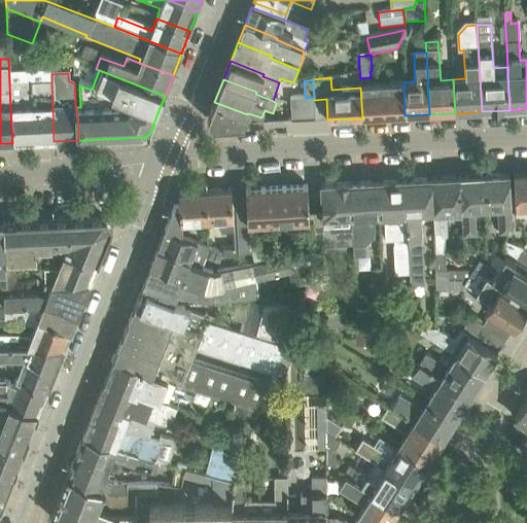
[(33,142),(54,141),(53,107),(51,83),(31,84),(33,142)]
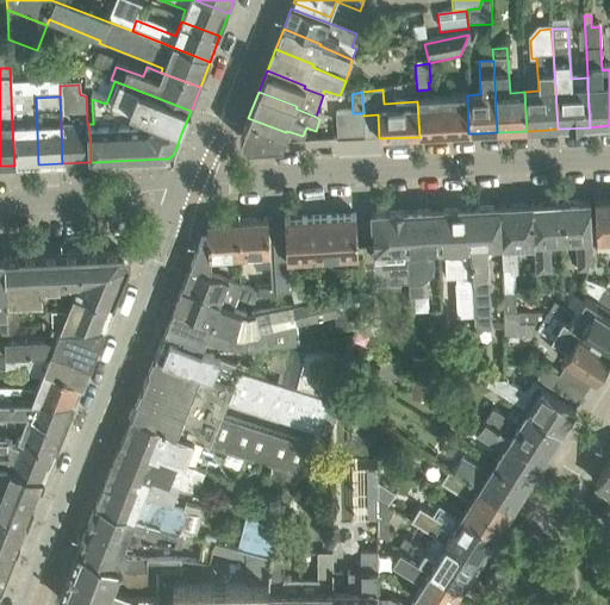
[(36,98),(11,99),(12,126),(14,166),(38,164),(36,98)]
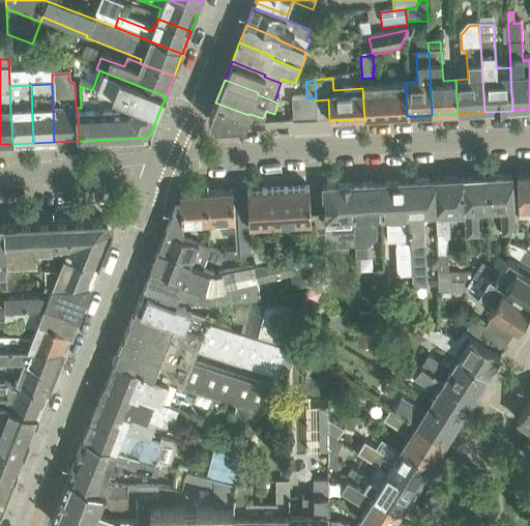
[(362,88),(364,119),(372,118),(383,118),(394,117),(405,116),(407,116),(406,85),(362,88)]
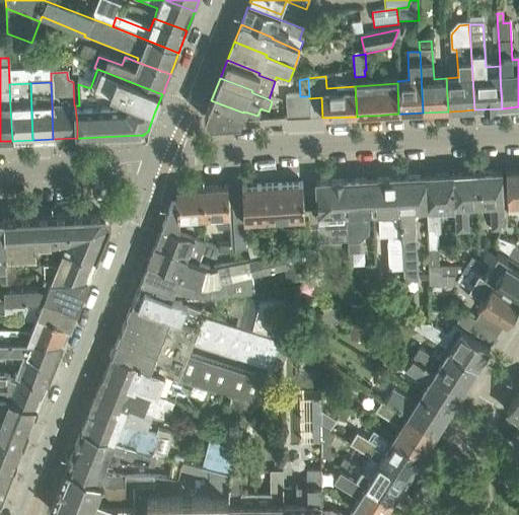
[(286,97),(287,121),(299,120),(297,96),(286,97)]
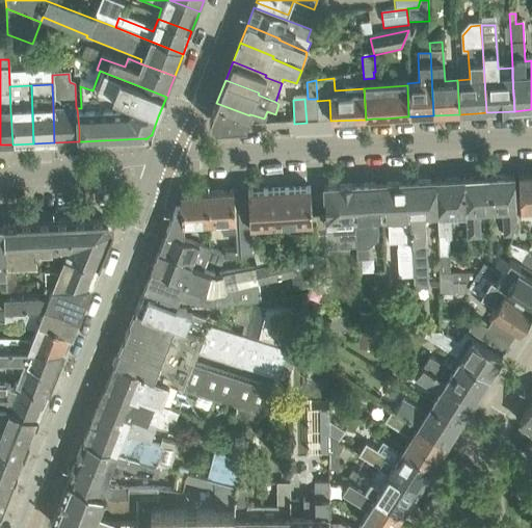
[(307,123),(318,122),(317,101),(317,99),(308,99),(304,99),(307,123)]
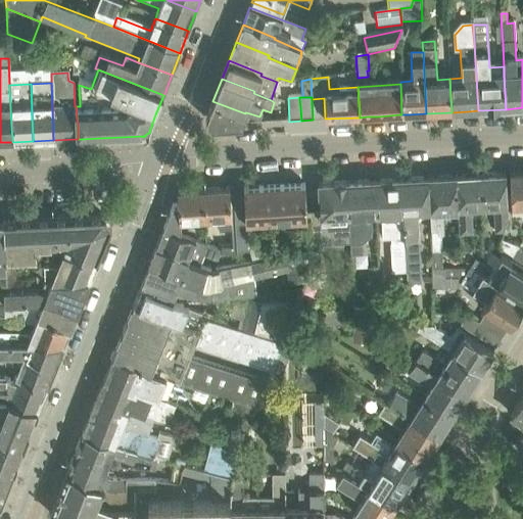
[(226,126),(242,125),(246,112),(245,112),(245,113),(212,101),(207,115),(215,126),(226,126)]
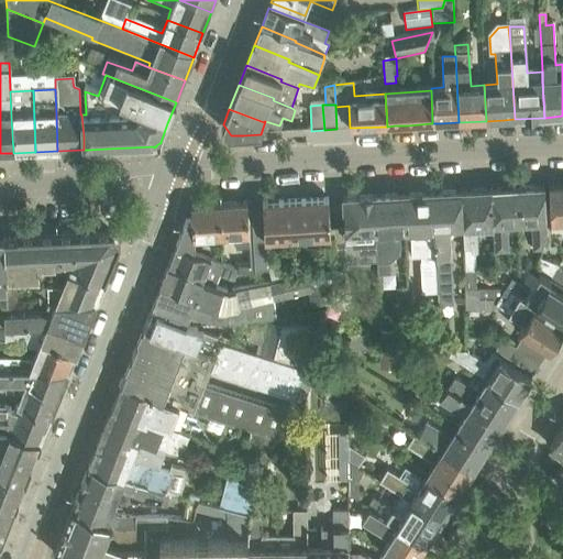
[(562,225),(562,186),(549,188),(551,236),(562,234),(562,226),(562,225)]
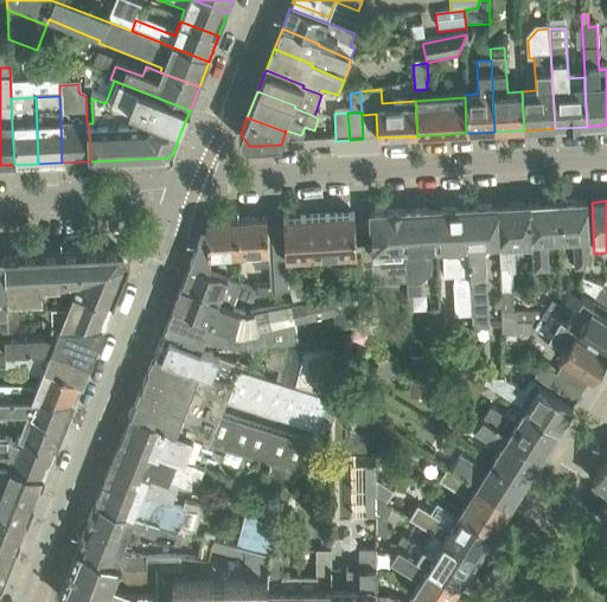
[(587,203),(560,204),(562,242),(574,241),(575,270),(585,270),(589,258),(587,203)]
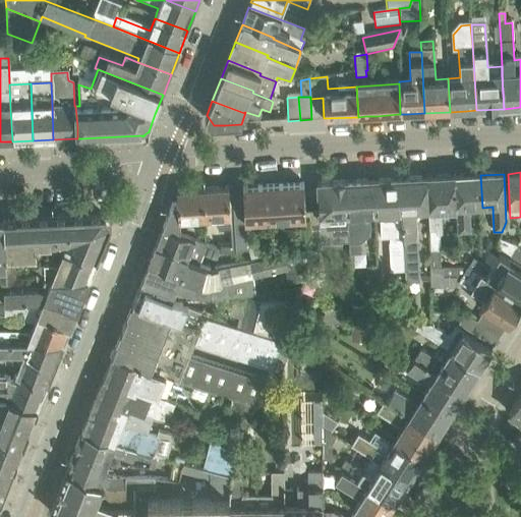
[(476,175),(455,176),(457,212),(458,234),(470,234),(469,209),(478,208),(482,208),(480,175),(476,175)]
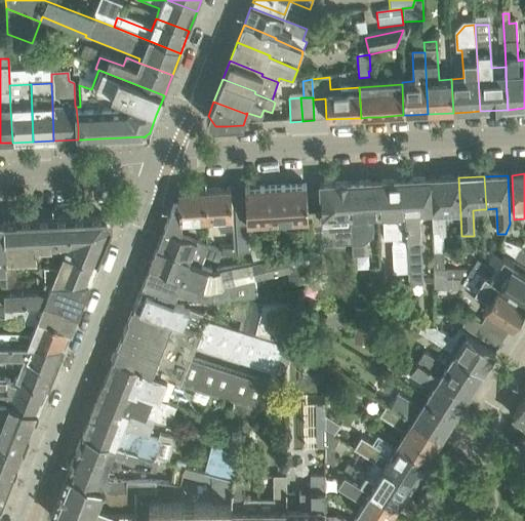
[(458,177),(430,179),(432,214),(434,253),(444,253),(443,238),(446,238),(446,233),(445,214),(460,213),(458,177)]
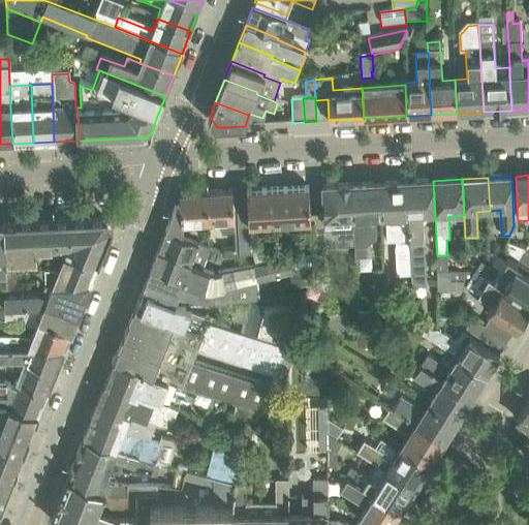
[(429,181),(406,182),(410,248),(411,276),(412,287),(426,287),(423,221),(430,220),(430,216),(431,216),(435,216),(433,181),(429,181)]
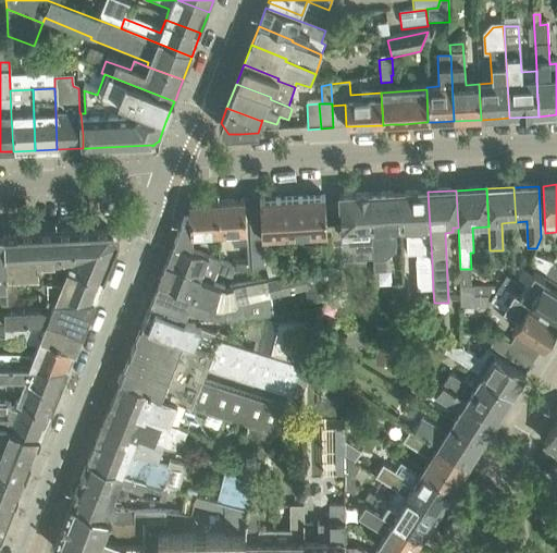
[(432,261),(428,192),(399,194),(401,231),(416,230),(417,261),(418,291),(433,291),(432,261)]
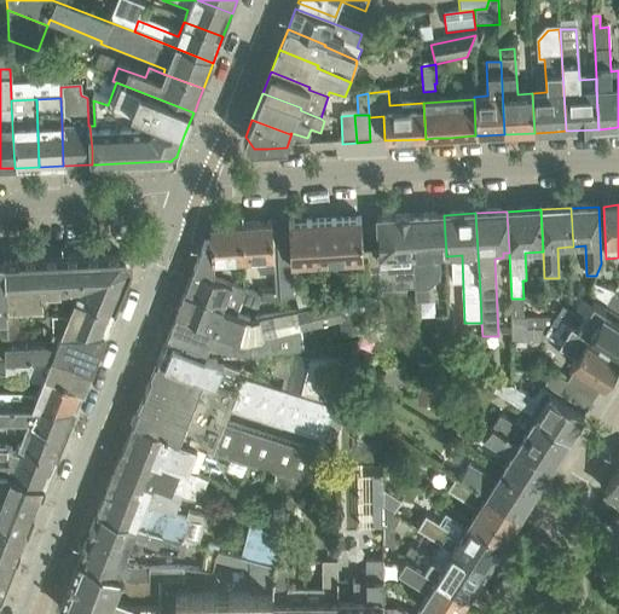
[(444,215),(412,216),(415,285),(415,303),(429,303),(429,287),(432,285),(433,284),(435,283),(437,281),(438,279),(439,277),(440,274),(440,273),(440,272),(440,270),(440,267),(440,266),(440,264),(439,261),(439,260),(438,258),(437,256),(446,256),(444,215)]
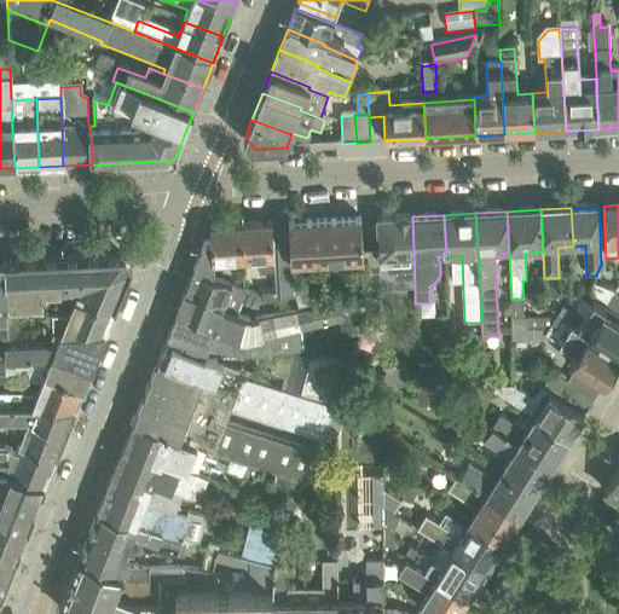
[(362,220),(363,261),(364,271),(370,271),(371,288),(415,285),(412,216),(379,219),(380,252),(364,253),(362,220)]
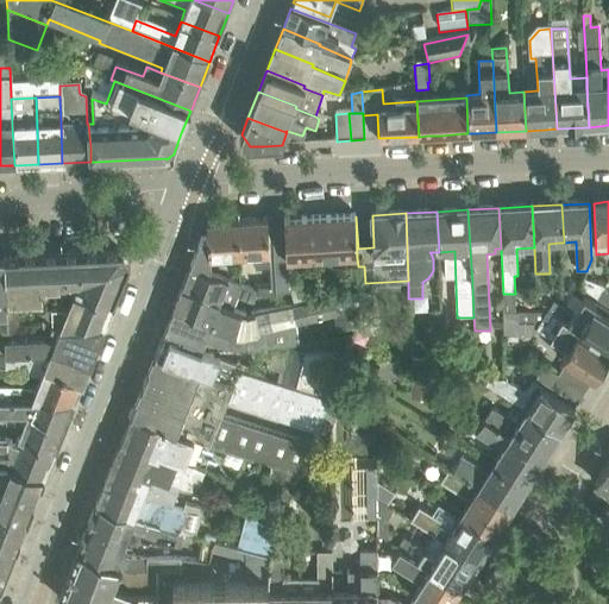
[(289,291),(287,260),(357,257),(356,216),(270,221),(274,269),(275,269),(276,287),(276,293),(289,291)]
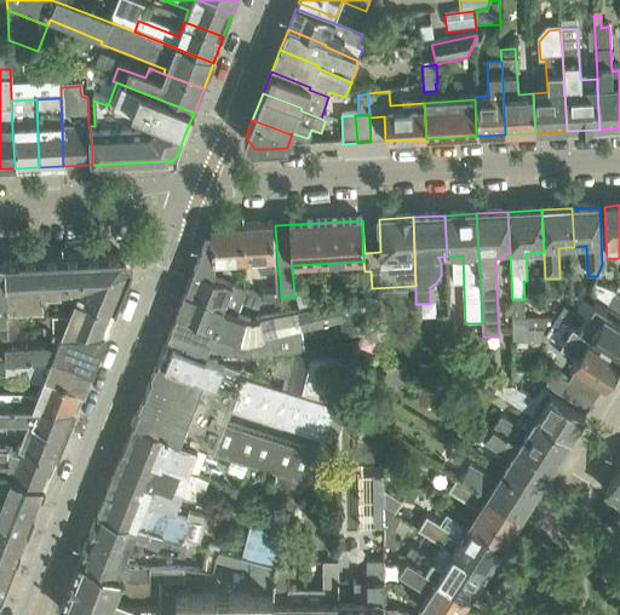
[(273,225),(244,226),(246,260),(259,260),(260,275),(275,274),(273,225)]
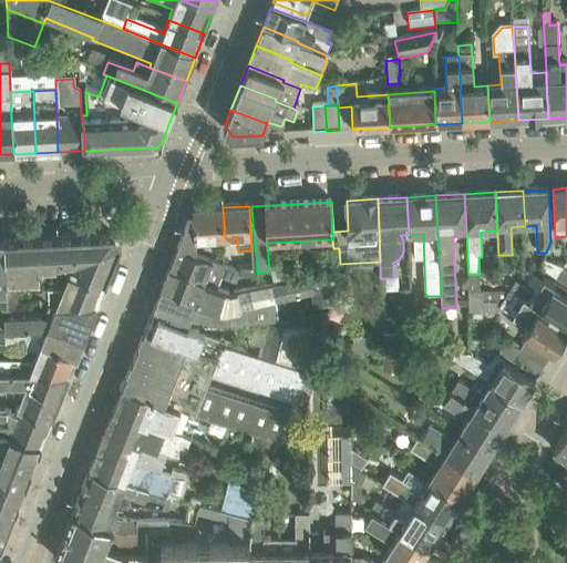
[(177,249),(197,257),(196,241),(225,238),(223,207),(193,210),(193,224),(187,224),(177,249)]
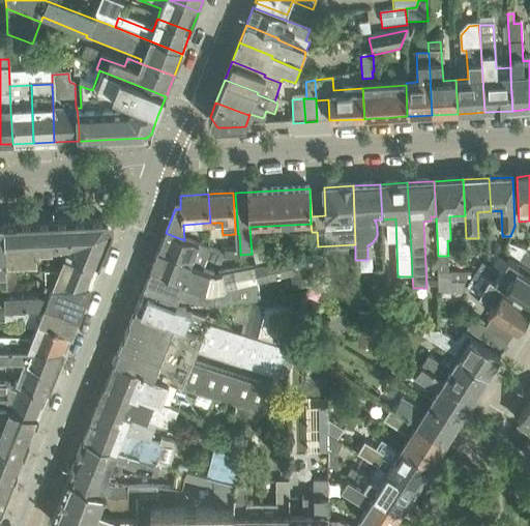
[(105,252),(113,230),(107,222),(35,225),(36,237),(67,236),(105,252)]
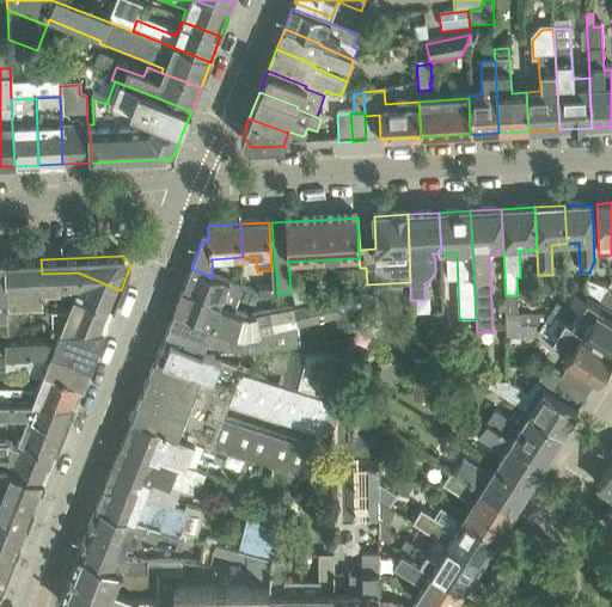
[(5,262),(8,307),(43,306),(42,274),(41,259),(5,262)]
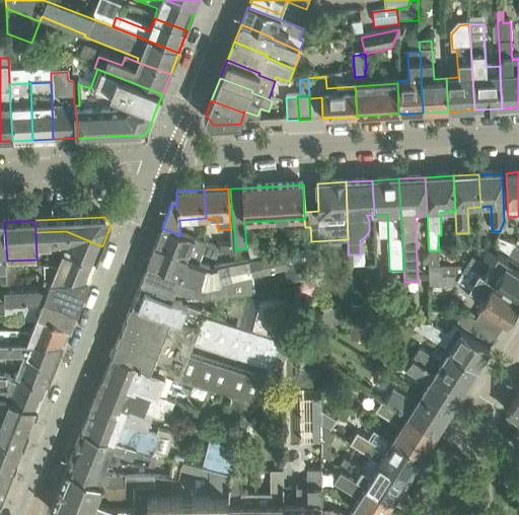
[(162,228),(155,246),(187,259),(186,261),(199,266),(203,254),(216,260),(219,252),(220,250),(219,250),(180,235),(162,228)]
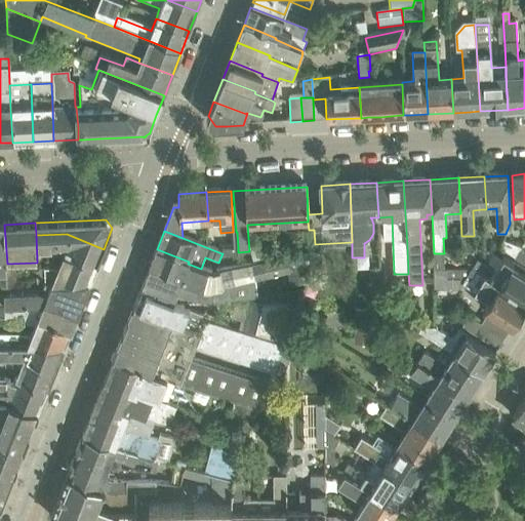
[(36,235),(37,263),(39,263),(42,259),(42,250),(66,249),(64,255),(80,262),(81,257),(97,265),(104,249),(67,234),(36,235)]
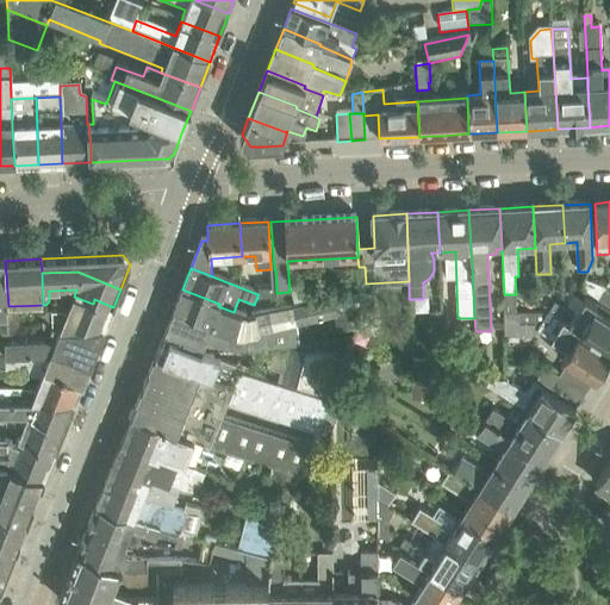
[(584,280),(579,293),(585,293),(598,301),(604,292),(607,289),(584,280)]
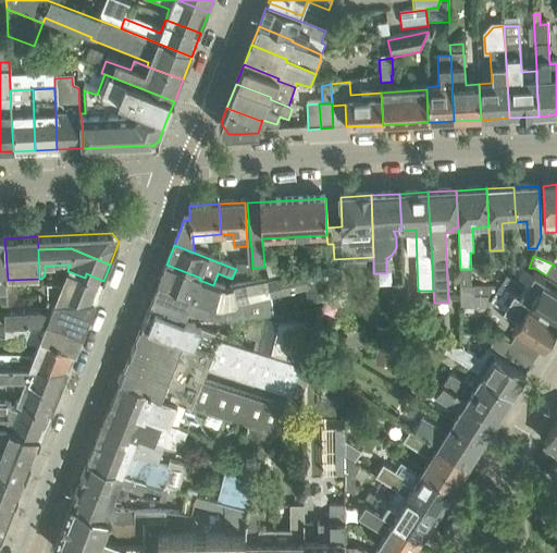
[(503,258),(490,259),(490,269),(503,268),(503,258)]
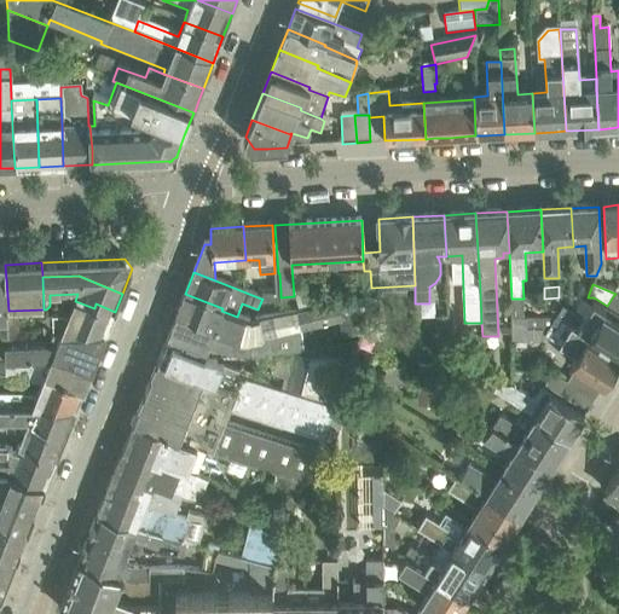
[(275,289),(260,289),(261,299),(262,299),(261,301),(276,300),(275,289)]
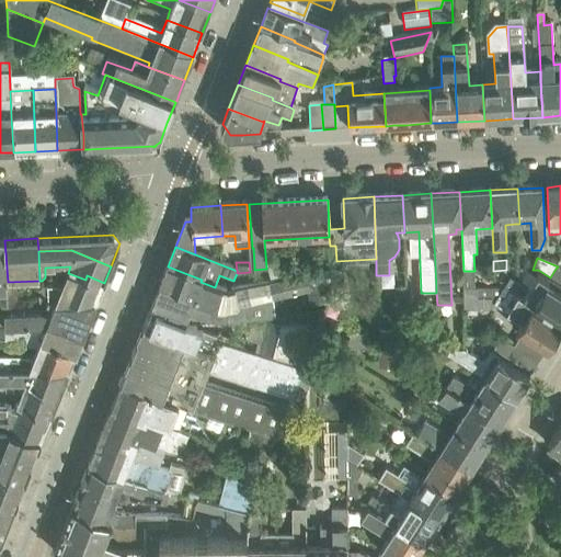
[(267,269),(271,284),(288,281),(285,264),(267,269)]
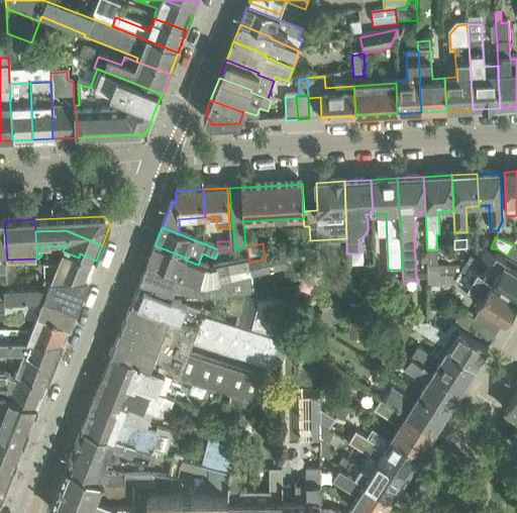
[(185,260),(186,258),(154,245),(148,262),(179,275),(179,277),(191,283),(198,285),(202,266),(198,265),(185,260)]
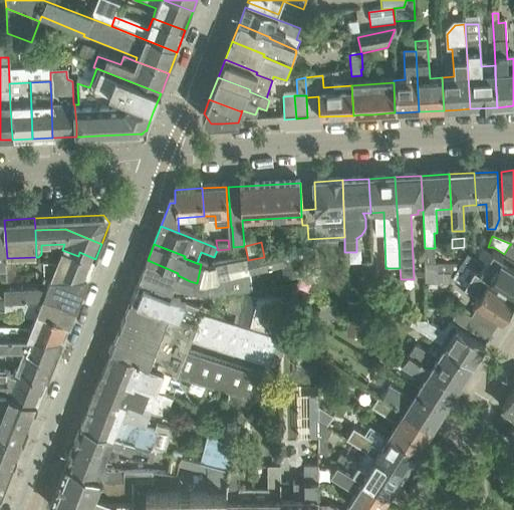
[(513,248),(509,246),(504,254),(513,260),(513,248)]
